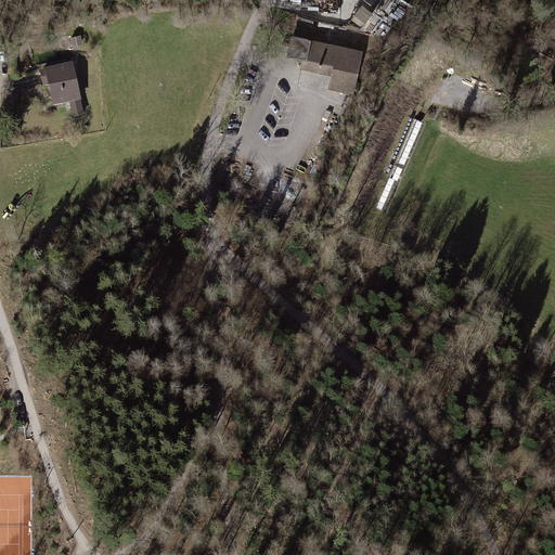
[(300,0),(300,4),(319,5),(318,11),(337,12),(337,0),(300,0)]
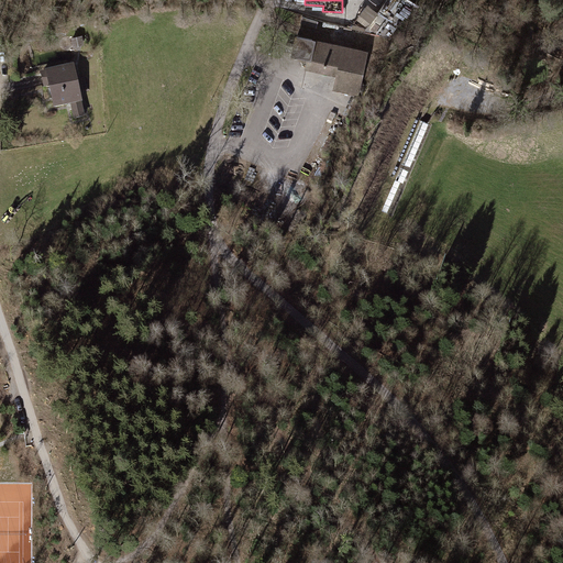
[(388,0),(365,32),(389,37),(415,0),(388,0)]
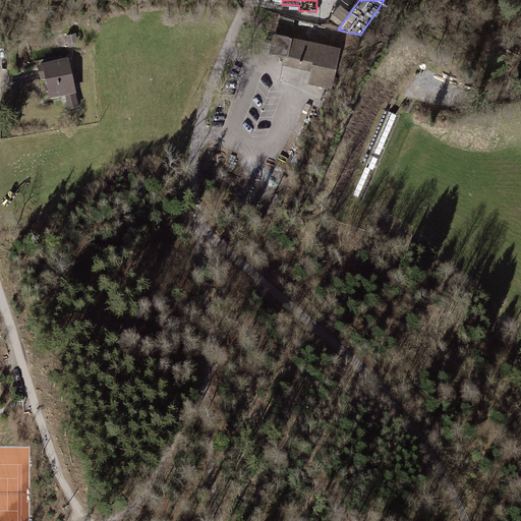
[(76,33),(66,35),(67,43),(77,42),(76,33)]
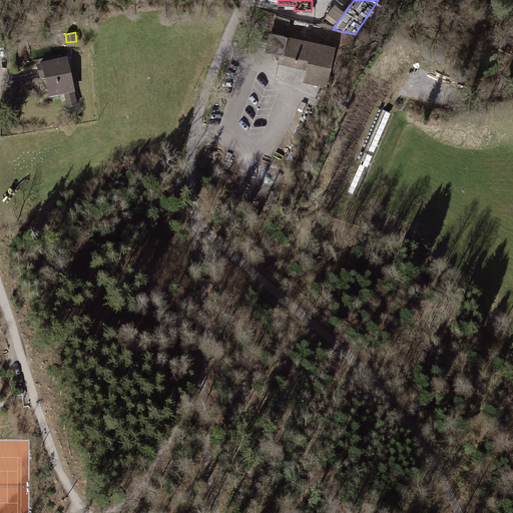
[(335,47),(271,33),(268,48),(281,51),(279,62),(307,68),(305,79),(327,83),(335,47)]
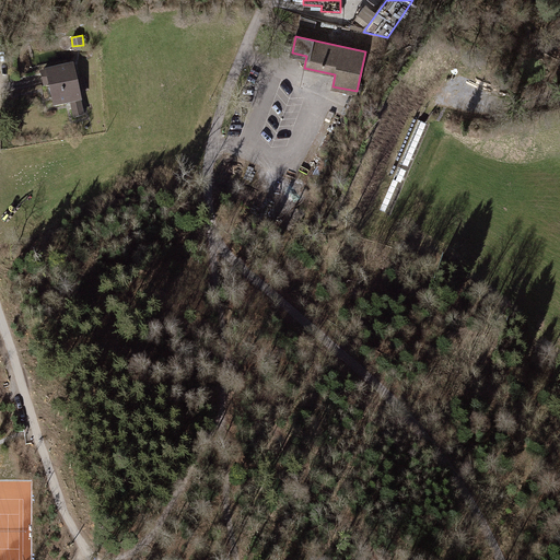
[(74,65),(41,72),(44,89),(49,88),(54,109),(70,105),(73,119),(85,117),(74,65)]
